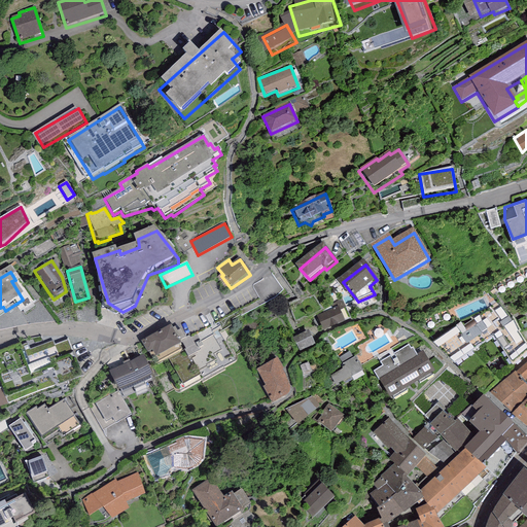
[(461,322),(434,340),(454,362),(493,335),(514,361),(526,349),(526,342),(499,302),(464,326),(461,322)]
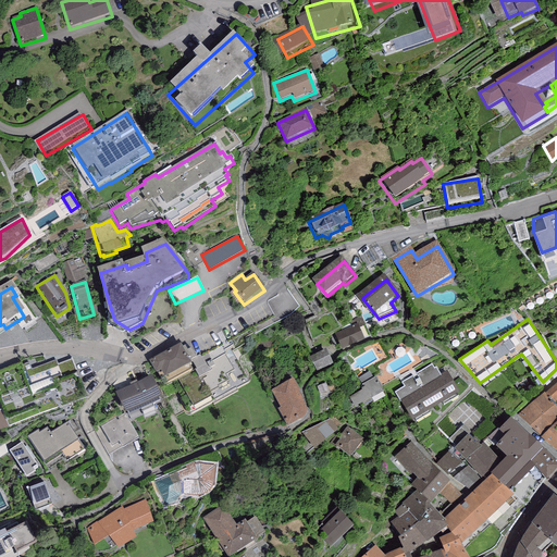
[(358,323),(335,333),(342,348),(364,337),(358,323)]
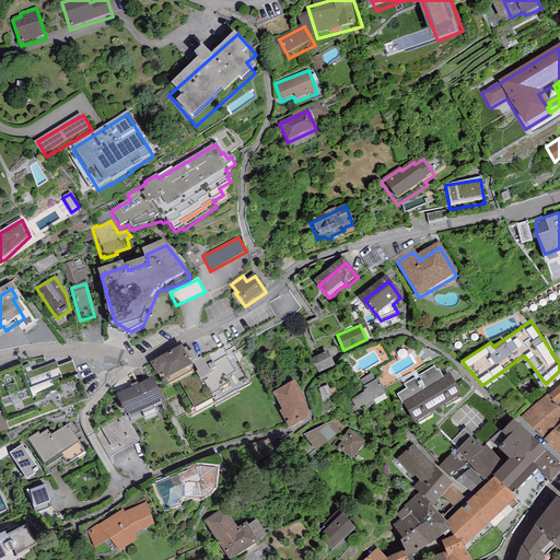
[(182,342),(150,360),(164,384),(177,376),(198,411),(249,382),(230,348),(234,345),(232,341),(229,343),(228,342),(224,345),(225,346),(202,358),(200,356),(197,357),(191,360),(184,346),(182,342)]
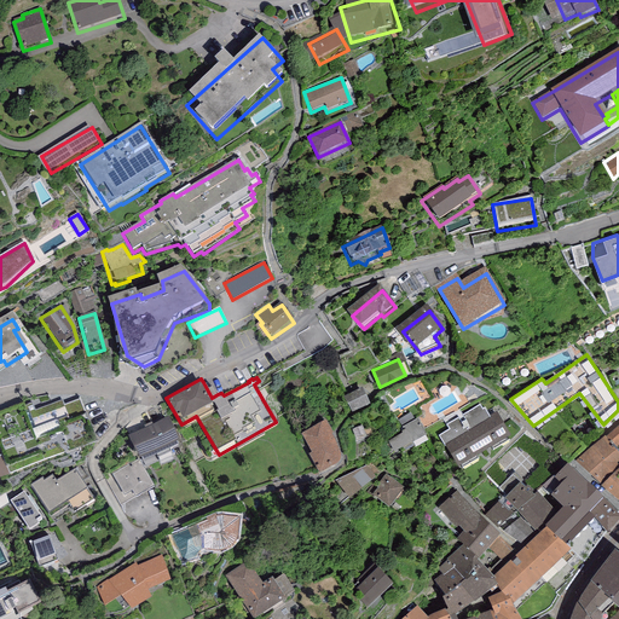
[(206,381),(203,382),(212,398),(218,394),(213,383),(208,386),(206,381)]
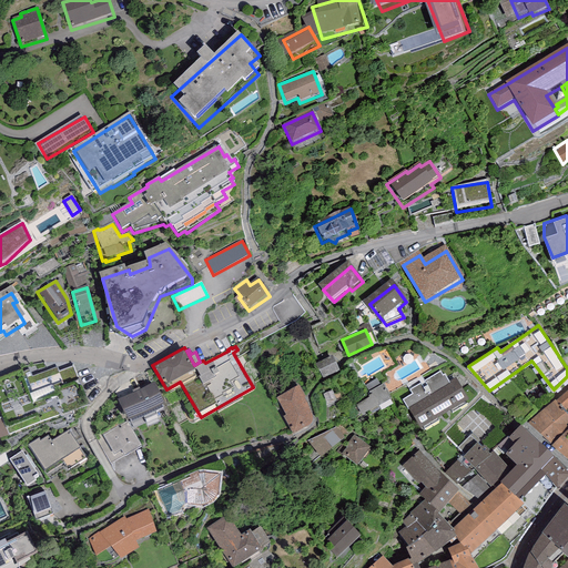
[(317,363),(323,375),(337,368),(332,356),(317,363)]
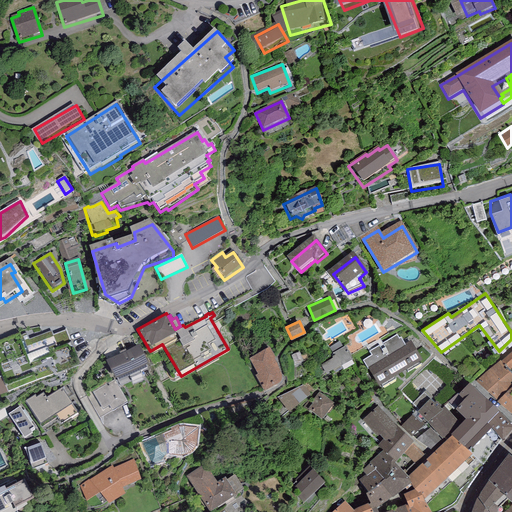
[(19,333),(0,340),(0,369),(8,390),(79,362),(67,329),(53,334),(51,330),(29,339),(26,332),(20,335),(19,333)]
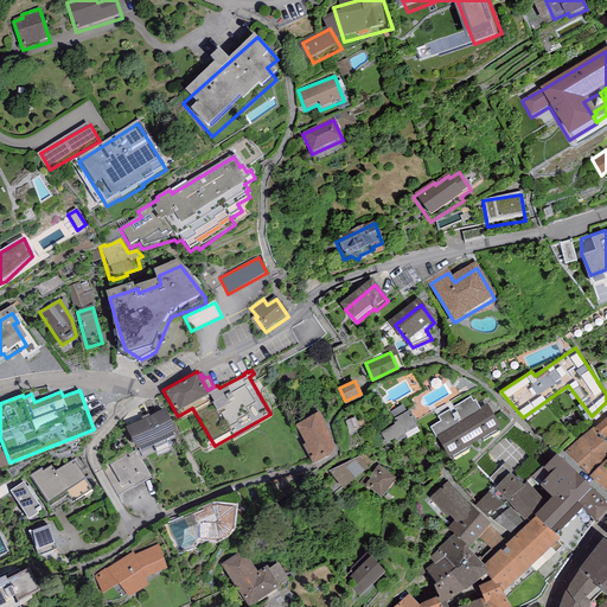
[(430,427),(448,455),(452,454),(454,458),(470,448),(467,445),(481,436),(484,440),(499,430),(497,427),(500,425),(487,402),(480,407),(475,400),(473,401),(471,396),(438,416),(440,421),(430,427)]
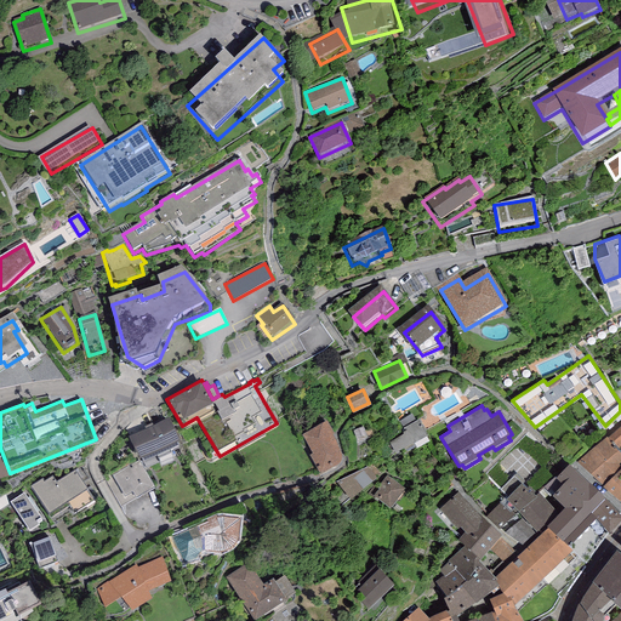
[(411,414),(399,421),(404,427),(403,427),(405,431),(403,432),(404,433),(389,442),(396,453),(412,442),(412,443),(427,433),(419,419),(416,420),(411,414)]
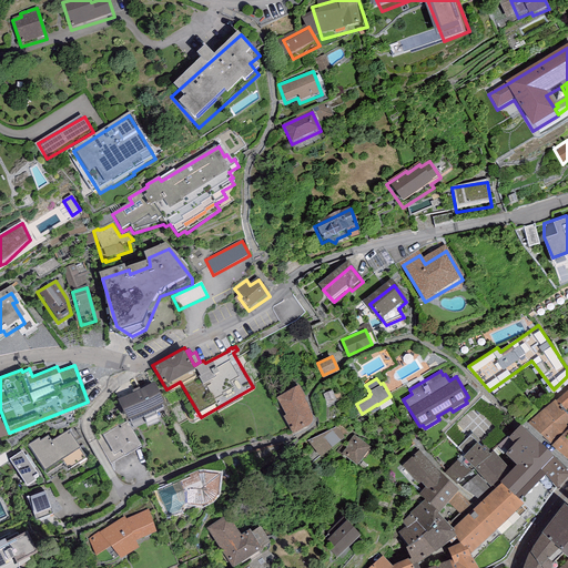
[(128,417),(164,401),(154,381),(140,386),(132,393),(118,398),(128,417)]
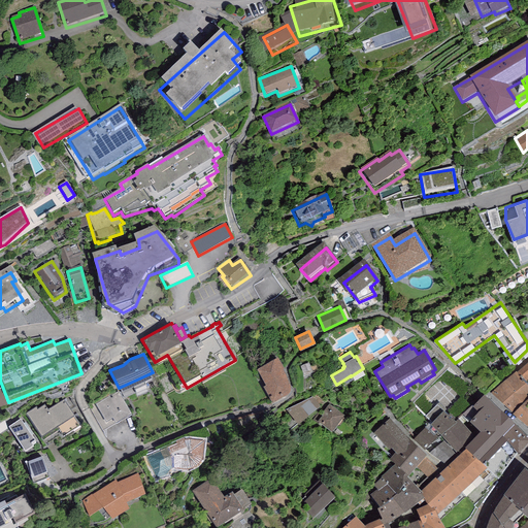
[(257,368),(264,381),(261,382),(272,402),(287,394),(289,393),(290,392),(290,390),(291,388),(291,387),(290,385),(285,371),(283,367),(285,367),(277,356),(257,368)]
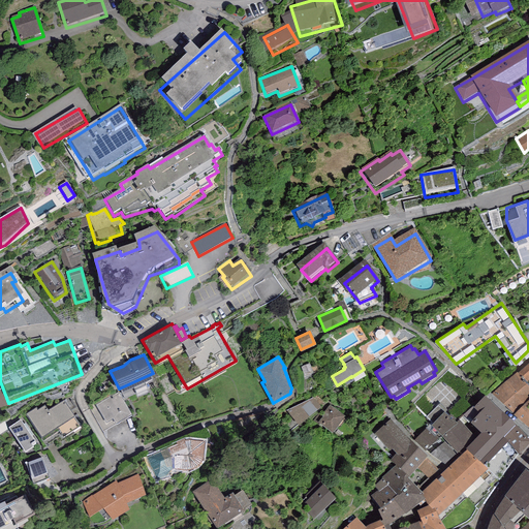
[(528,362),(517,372),(528,386),(528,362)]
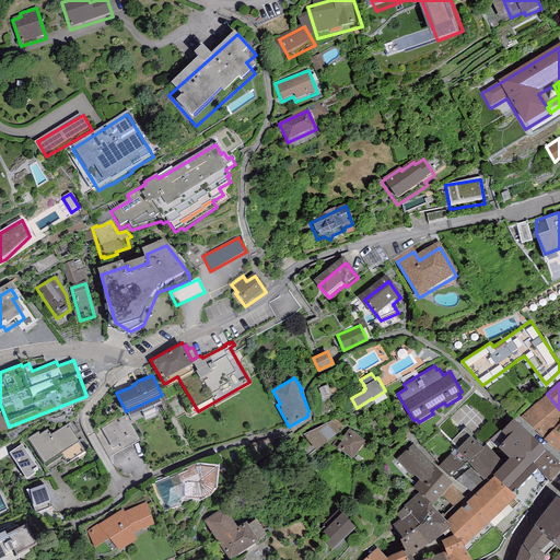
[(559,409),(547,394),(520,417),(545,438),(559,451),(559,409)]
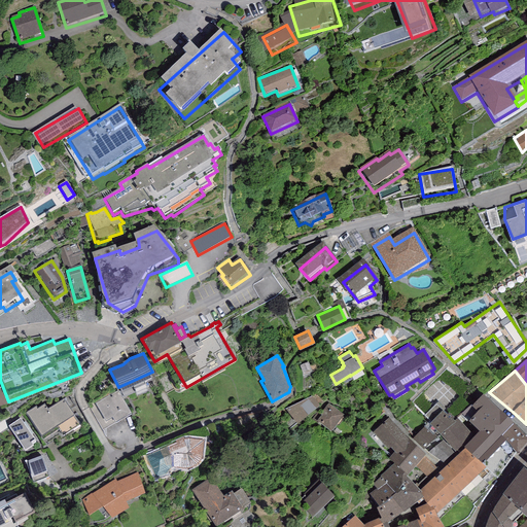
[(131,412),(118,390),(96,403),(105,420),(112,417),(115,421),(131,412)]
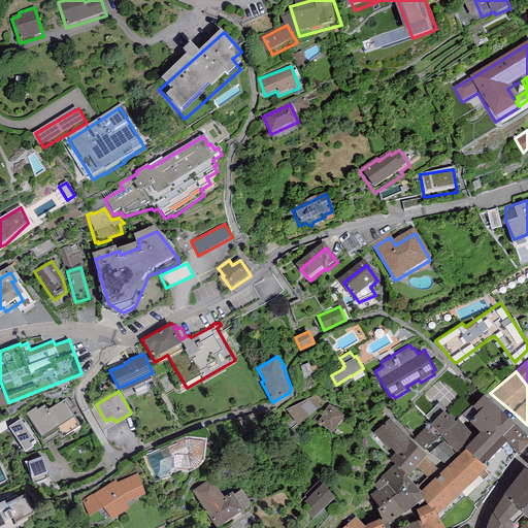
[(500,408),(484,393),(462,414),(479,429),(480,430),(465,446),(466,447),(477,458),(502,433),(514,422),(515,421),(502,408),(501,408),(500,408)]
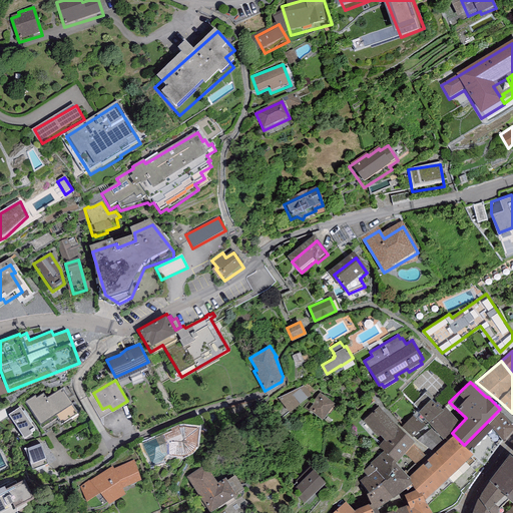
[(268,404),(280,419),(289,411),(290,412),(311,394),(304,385),(278,398),(268,404)]
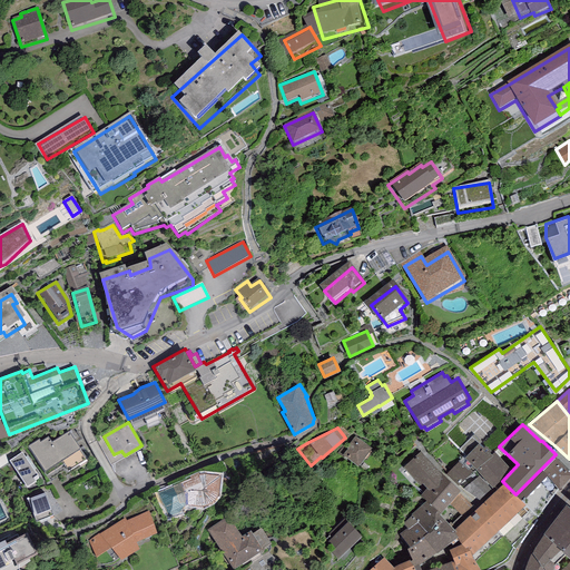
[(39,439),(28,446),(47,475),(64,464),(68,471),(87,458),(80,448),(69,430),(51,442),(48,436),(40,442),(39,439)]
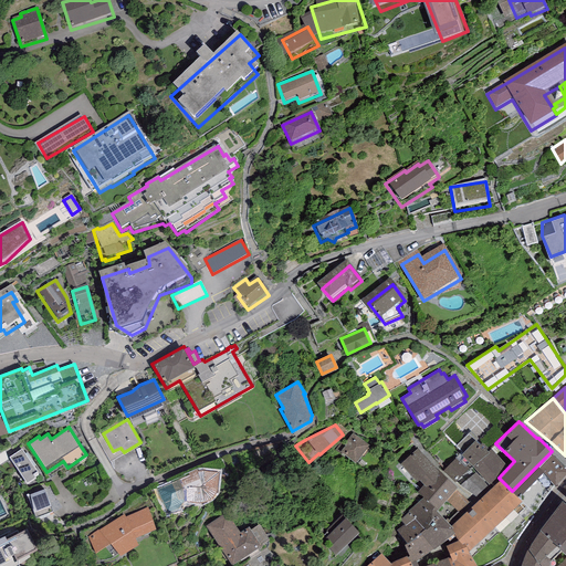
[(342,442),(336,450),(341,454),(343,452),(355,462),(369,444),(353,432),(344,444),(342,442)]
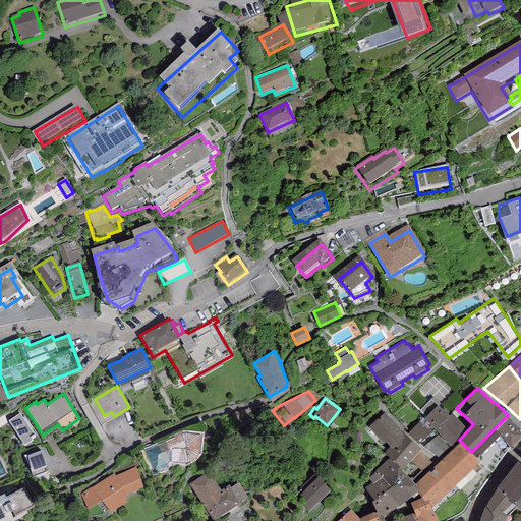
[(431,398),(419,410),(425,415),(418,420),(419,421),(428,428),(428,427),(432,430),(435,427),(451,416),(450,414),(447,413),(449,411),(444,407),(442,408),(438,405),(431,398)]
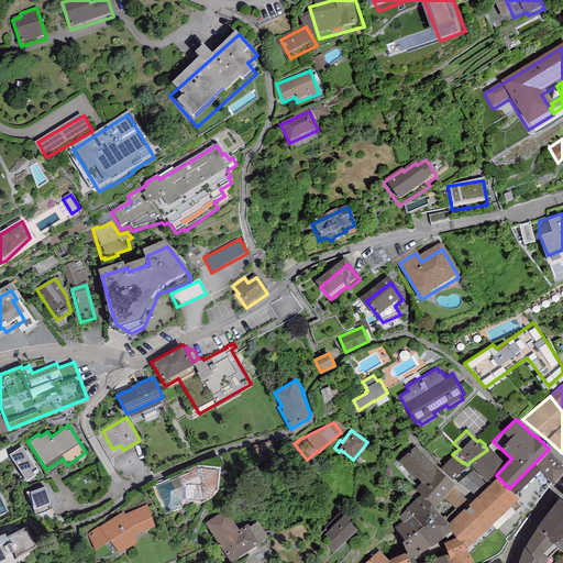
[(37,470),(21,445),(9,454),(26,479),(35,474),(34,472),(37,470)]
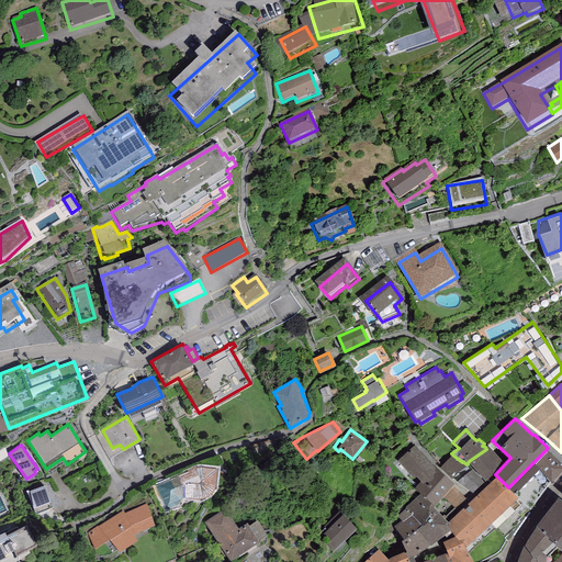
[(438,469),(415,445),(397,460),(418,483),(415,487),(419,493),(434,506),(453,485),(454,483),(450,480),(438,469)]
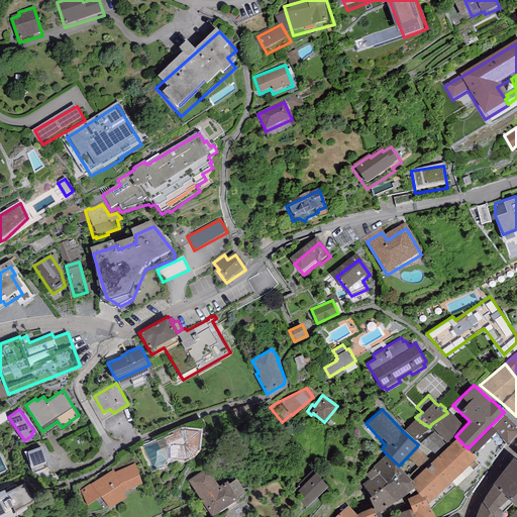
[(447,413),(431,424),(446,442),(463,425),(449,409),(446,411),(447,413)]
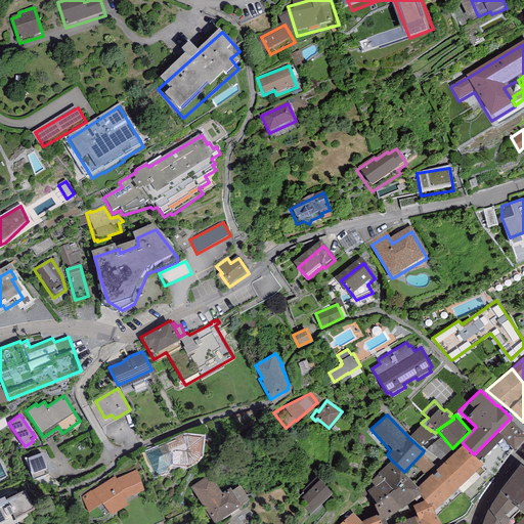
[(523,437),(523,433),(510,419),(498,430),(504,434),(503,435),(515,448),(523,437)]
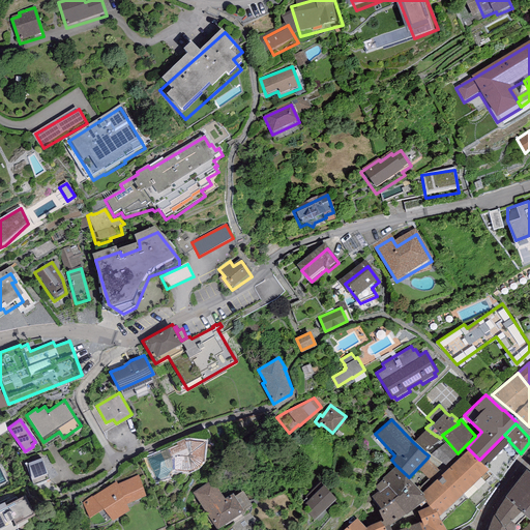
[(427,429),(413,442),(424,452),(427,450),(440,438),(436,435),(436,436),(427,429)]
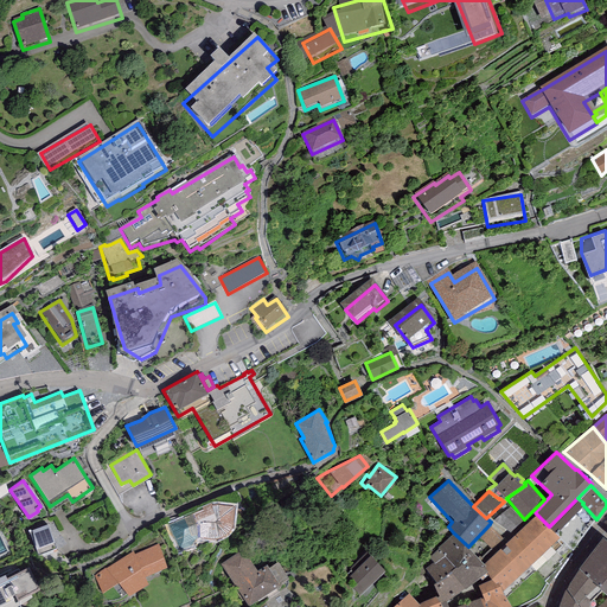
[(524,519),(506,498),(504,502),(489,516),(491,519),(497,524),(511,532),(524,519)]
